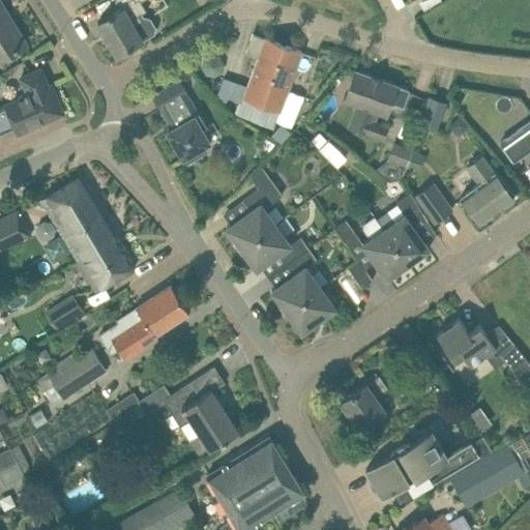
[(0,0),(0,57),(25,42),(13,23),(12,25),(7,18),(9,17),(0,0)]
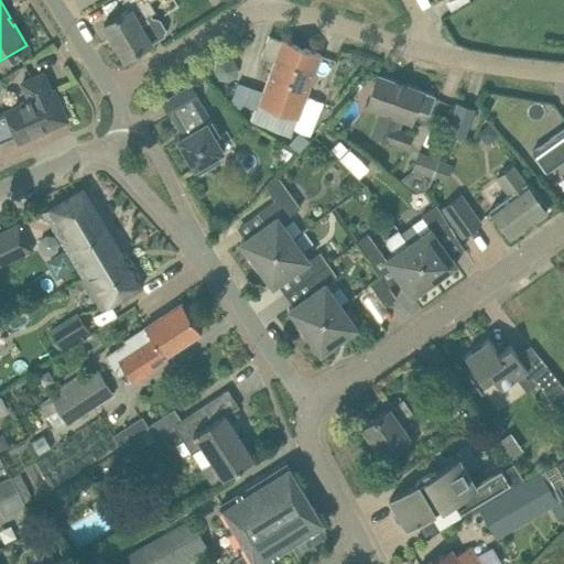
[(123,0),(129,8),(104,23),(125,57),(163,34),(165,29),(160,19),(153,18),(141,24),(139,21),(156,11),(150,0),(123,0)]
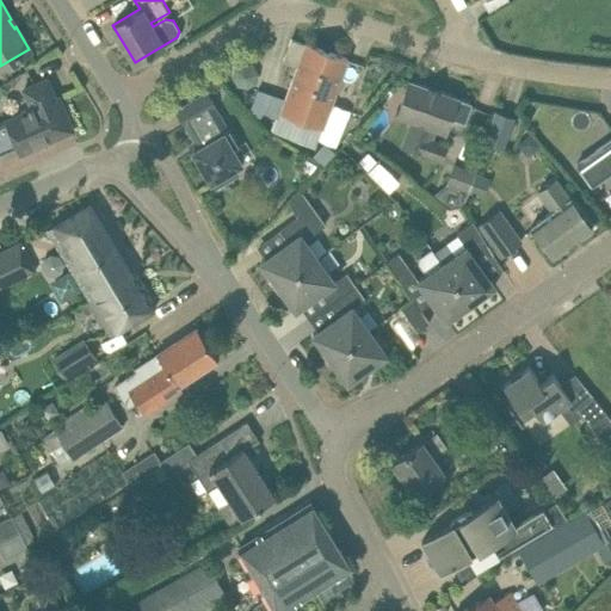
[(297,65),(273,133),(315,148),(347,57),(306,43),(306,44),(291,39),(284,60),(297,65)]
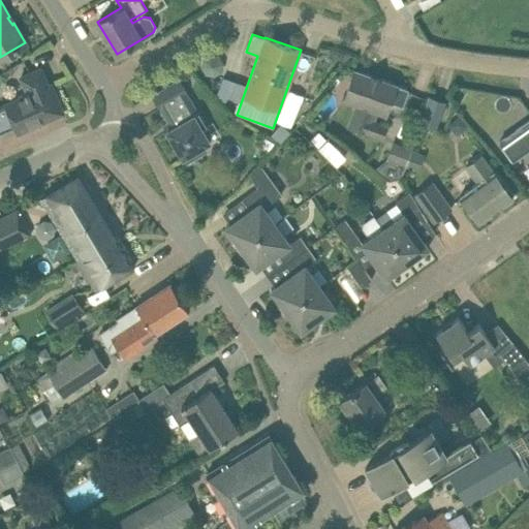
[(219,55),(211,53),(203,57),(201,66),(206,73),(215,75),(222,71),(224,62),(219,55)]
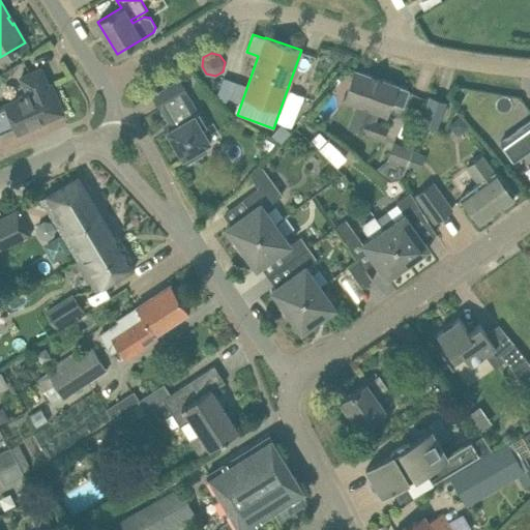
[(21,77),(26,89),(24,90),(26,94),(0,105),(0,135),(17,128),(18,131),(63,112),(51,84),(49,85),(40,67),(21,77)]
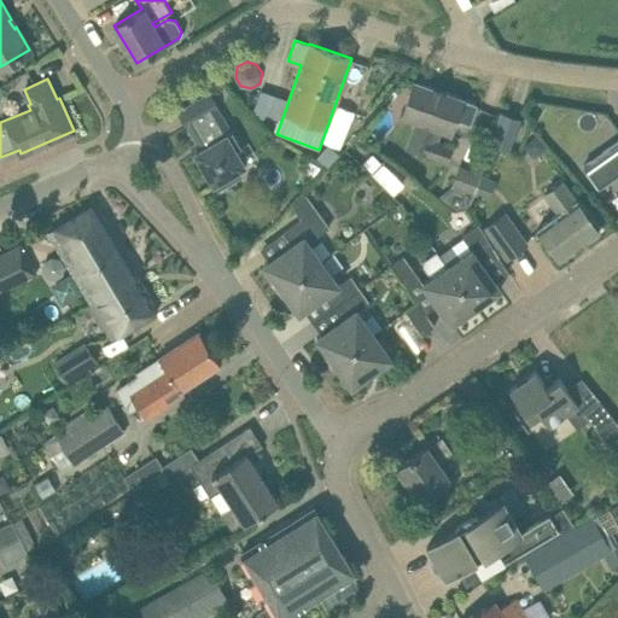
[(402,115),(417,121),(407,147),(447,161),(452,146),(431,139),(436,127),(450,132),(456,116),(470,121),(476,104),(462,99),(464,98),(414,81),(402,115)]
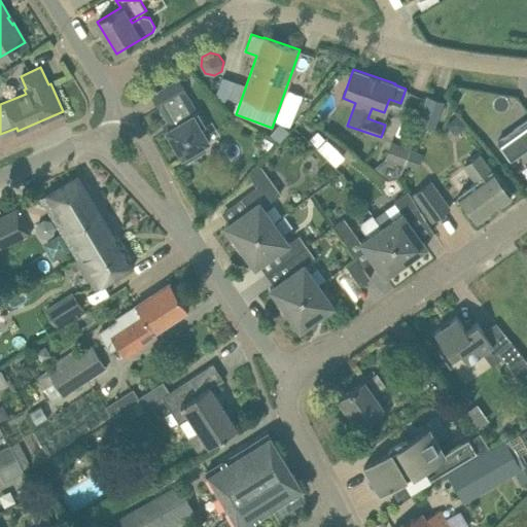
[(166,130),(185,162),(206,149),(203,144),(209,140),(201,127),(206,125),(179,78),(151,95),(160,108),(171,127),(166,130)]
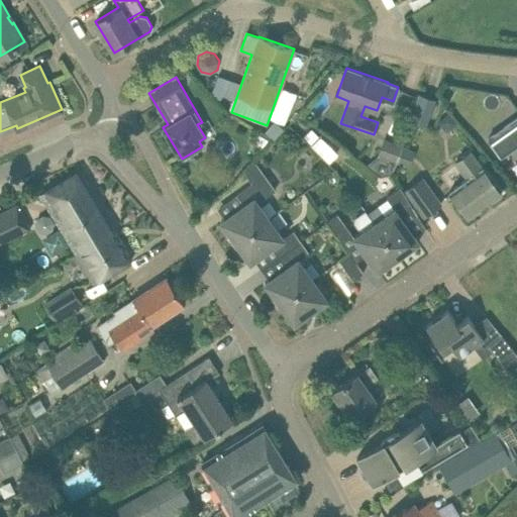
[(411,118),(426,124),(434,99),(420,94),(411,118)]
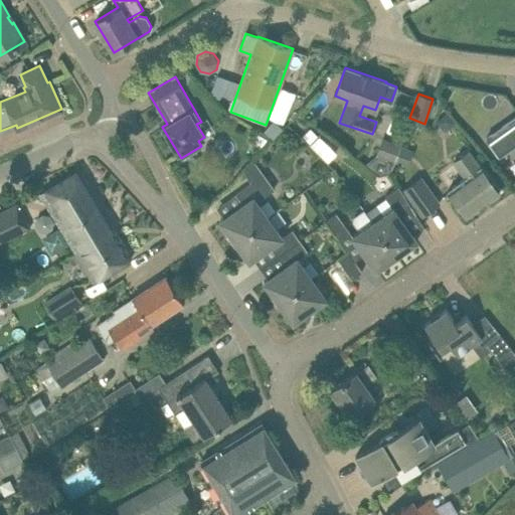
[(514,117),(488,136),(501,154),(514,144),(514,117)]
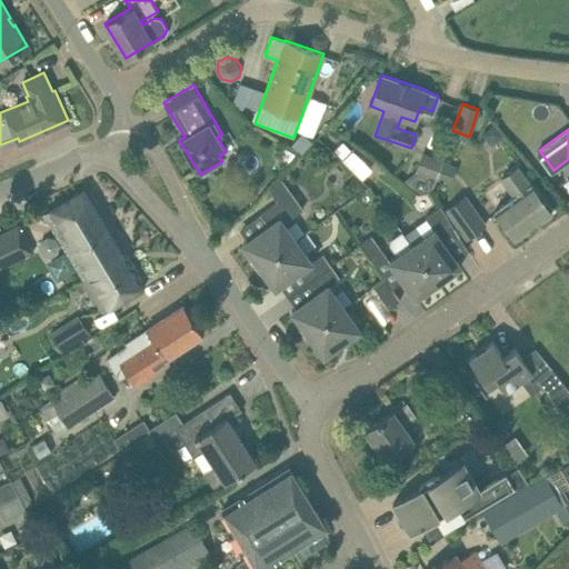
[(351,149),(342,158),(362,178),(371,168),(351,149)]
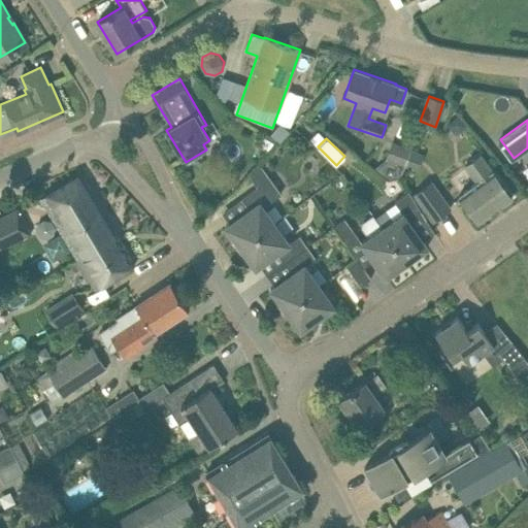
[(406,159),(389,152),(385,162),(402,169),(406,159)]
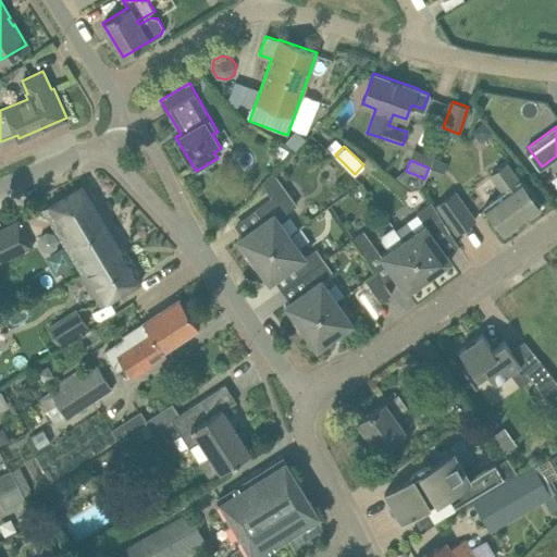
[(484,205),(505,233),(541,208),(520,178),(519,178),(507,162),(491,174),(504,192),(484,205)]
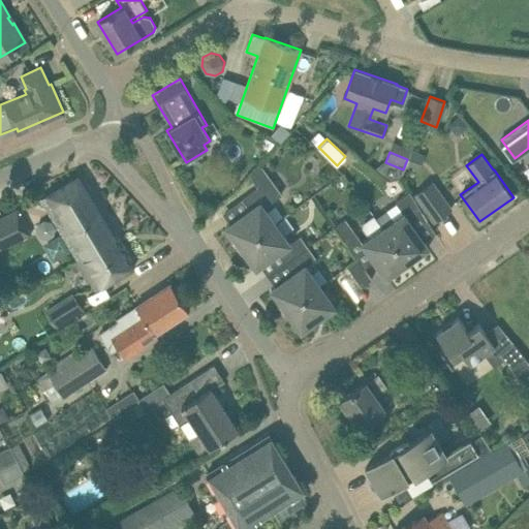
[(236,245),(239,249),(276,222),(265,207),(282,193),(261,165),(251,177),(258,187),(242,198),(249,209),(226,225),(231,234),(232,237),(234,239),(235,241),(236,245)]
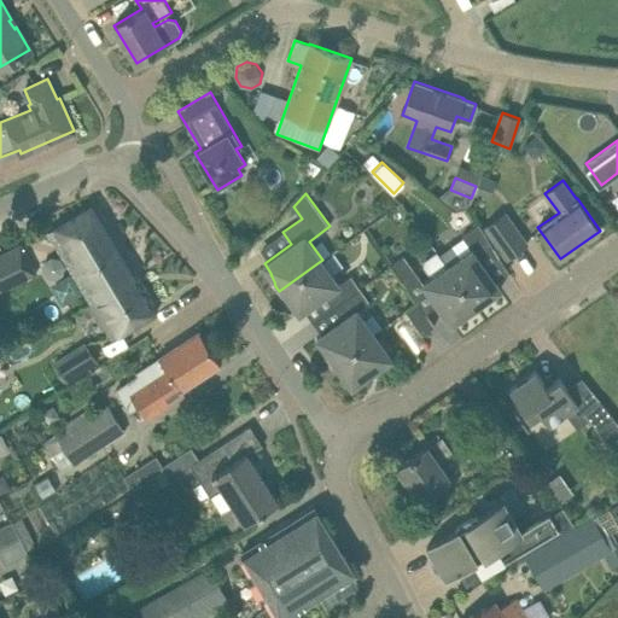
[(48,232),(91,303),(139,275),(95,203),(48,232)]
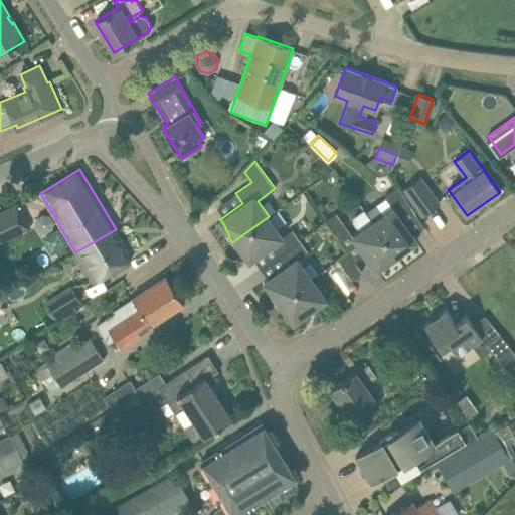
[(404,188),(423,215),(440,203),(420,177),(404,188)]
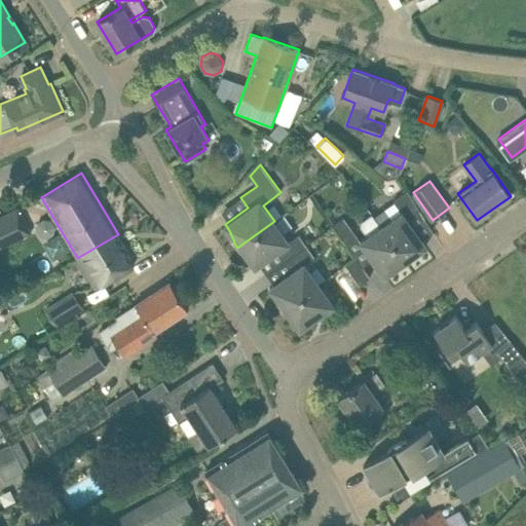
[(401,211),(390,218),(383,208),(373,216),(380,225),(407,263),(413,258),(417,251),(426,246),(408,220),(420,211),(407,191),(393,200),(401,211)]
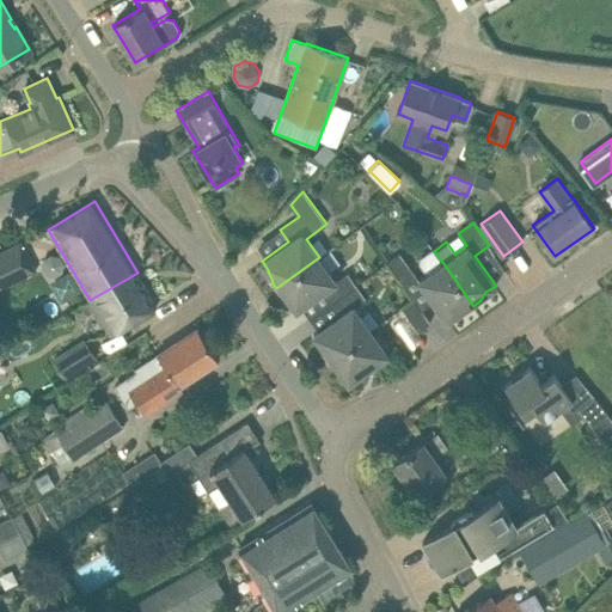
[(0,252),(0,286),(22,276),(16,263),(29,257),(22,243),(0,252)]
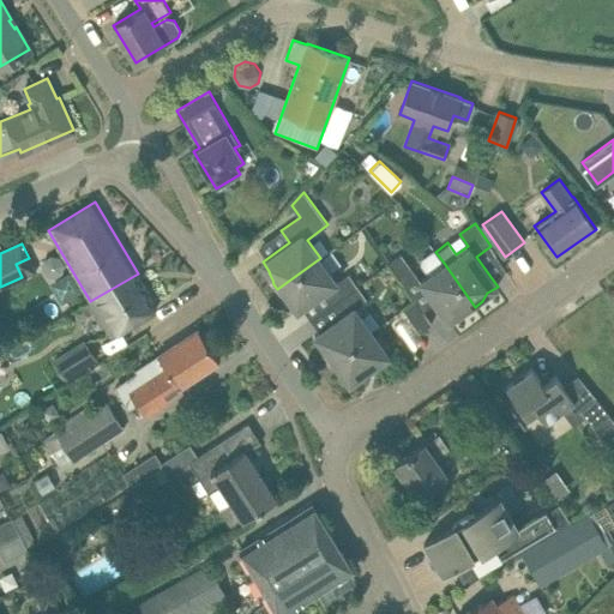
[(473,308),(475,307),(435,252),(434,250),(422,258),(421,265),(428,275),(420,281),(449,321),(458,314),(459,314),(462,313),(464,313),(465,312),(468,311),(473,308)]
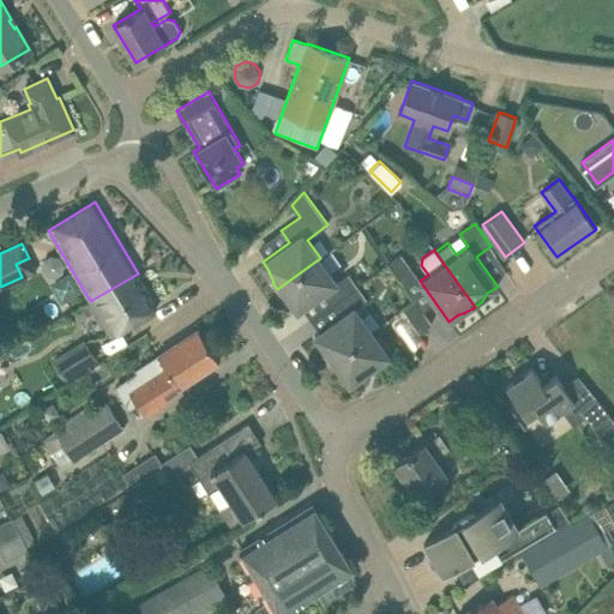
[(417,277),(402,253),(389,263),(405,286),(417,277)]
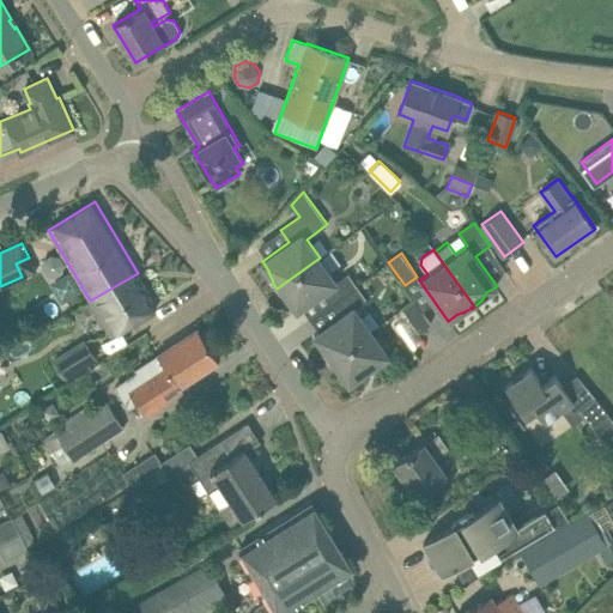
[(323,291),(333,303),(357,285),(349,273),(337,281),(320,258),(277,289),(278,291),(281,295),(285,297),(290,301),(297,310),(323,291)]
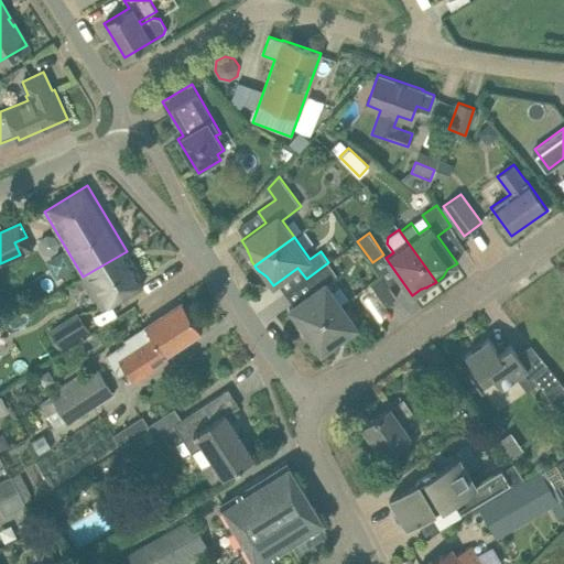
[(127,251),(83,277),(100,307),(144,282),(127,251)]
